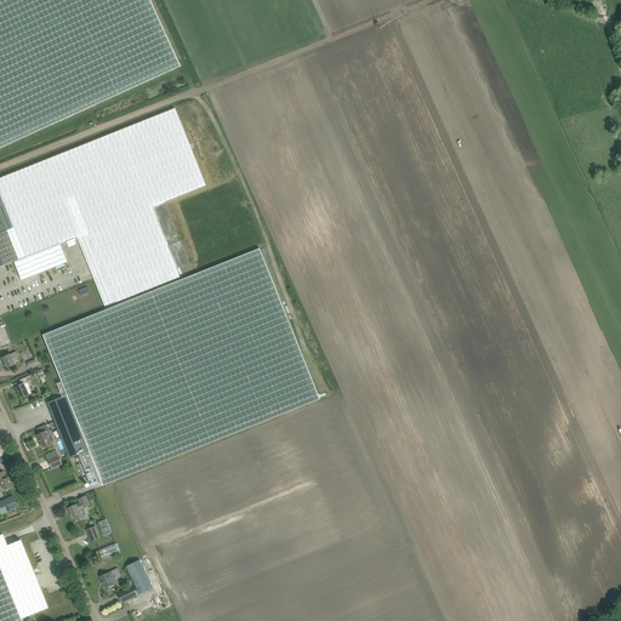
[(0,0),(0,147),(180,66),(149,0),(0,0)]
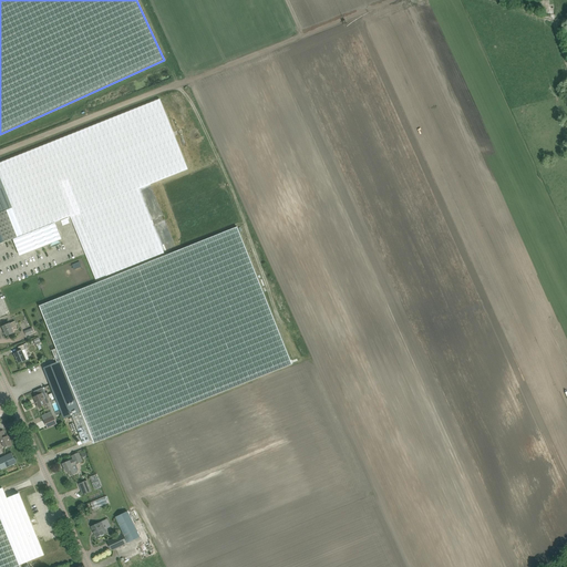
[(85,254),(96,280),(164,254),(138,188),(188,169),(161,100),(0,163),(0,245),(13,240),(20,257),(62,240),(55,224),(71,217),(85,254)]
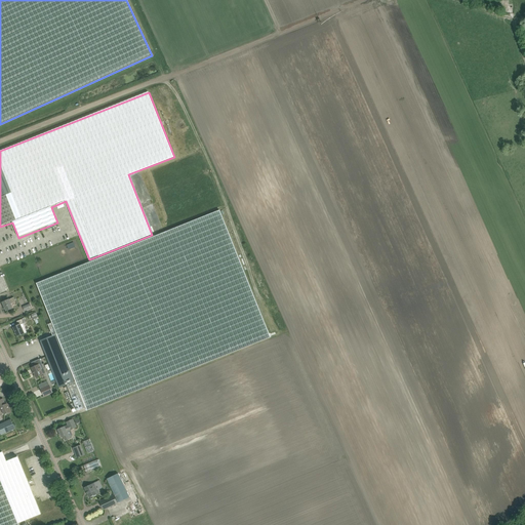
[(67,385),(69,390),(70,394),(75,406),(77,411),(85,408),(86,411),(271,337),(219,210),(37,283),(52,323),(48,324),(52,335),(40,340),(58,388),(67,385)]
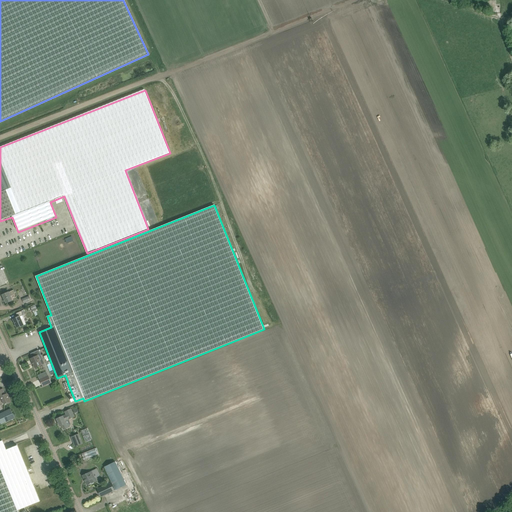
[(6,303),(9,302),(12,301),(11,297),(16,295),(14,290),(3,295),(6,303)]
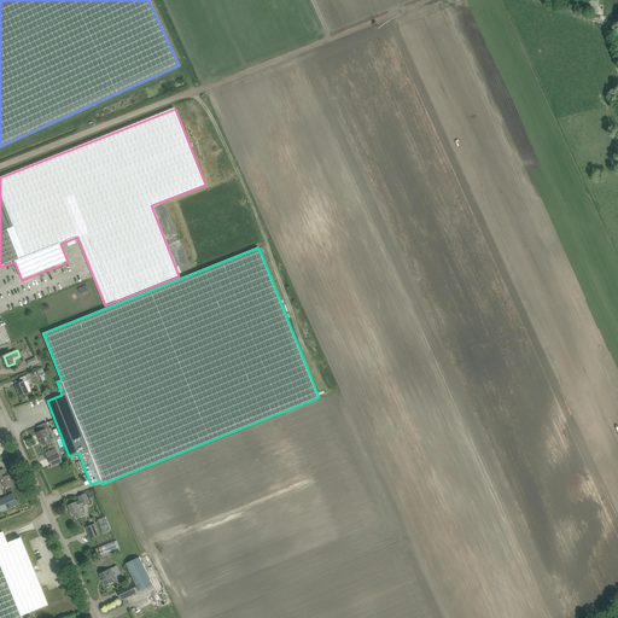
[(21,396),(24,395),(31,391),(27,382),(29,380),(27,375),(19,378),(22,383),(16,385),(21,396)]
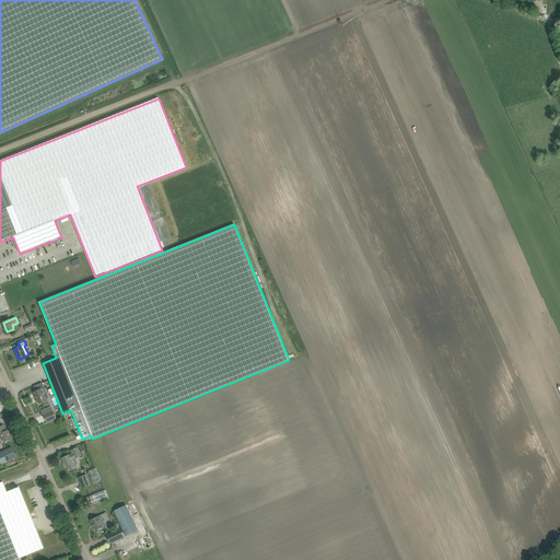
[(38,403),(41,401),(49,398),(43,383),(34,387),(36,392),(34,393),(38,403)]
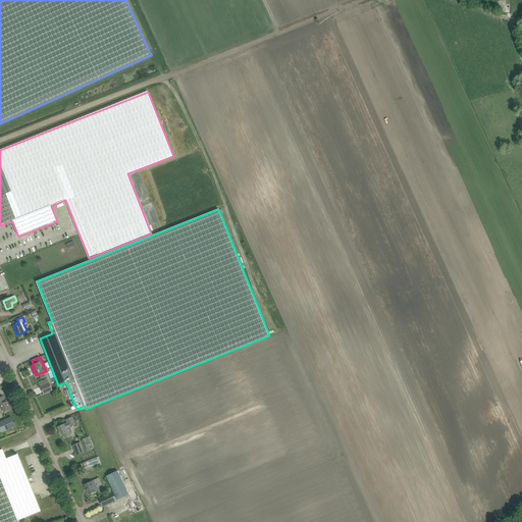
[(49,382),(41,386),(44,394),(52,389),(49,382)]
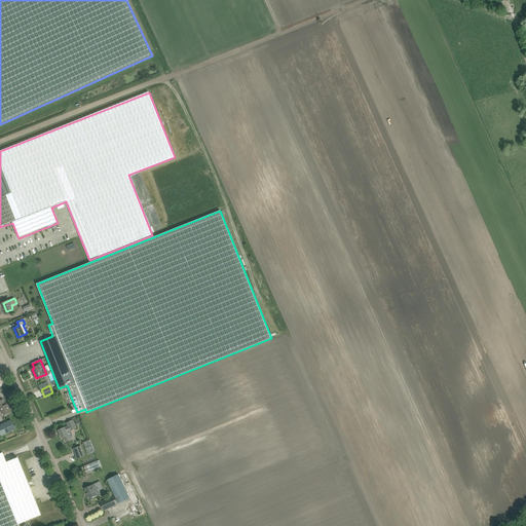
[(0,409),(1,409),(4,416),(11,413),(7,404),(5,405),(3,400),(0,400),(0,409)]
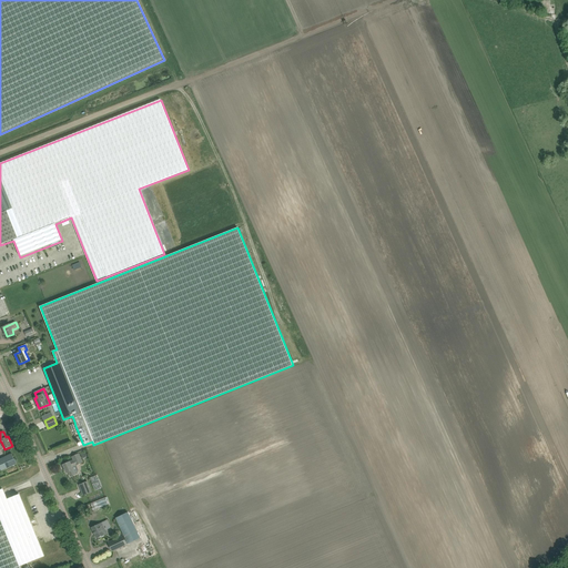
[(11,466),(17,464),(12,454),(0,458),(0,470),(0,472),(11,466)]
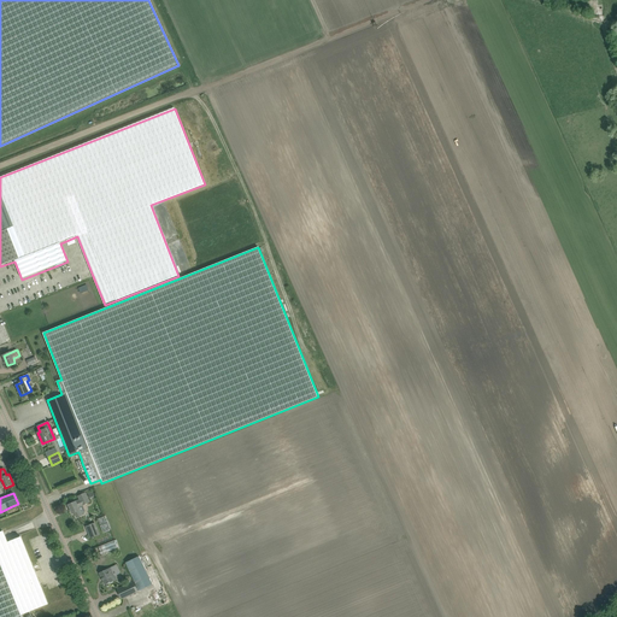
[(72,513),(75,513),(77,518),(82,516),(80,511),(78,507),(89,503),(86,493),(78,497),(80,497),(81,499),(76,501),(69,505),(72,513)]
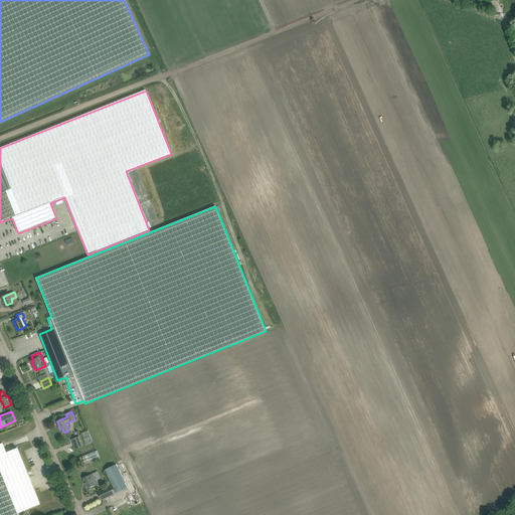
[(75,449),(83,446),(79,437),(71,440),(75,449)]
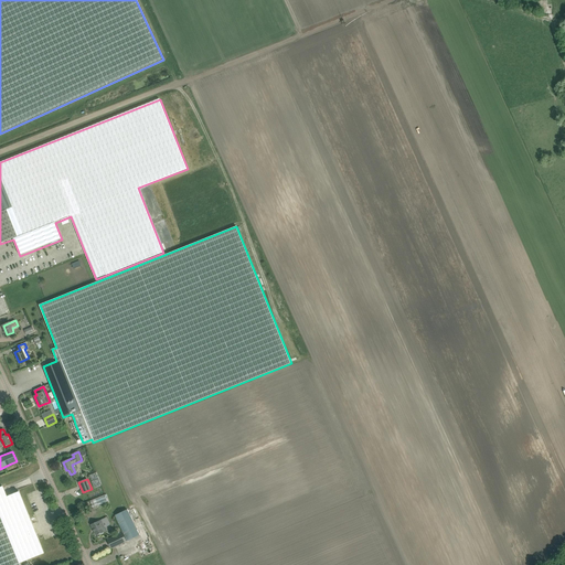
[(0,564),(19,564),(19,563),(43,553),(19,491),(7,497),(2,486),(0,487),(0,564)]
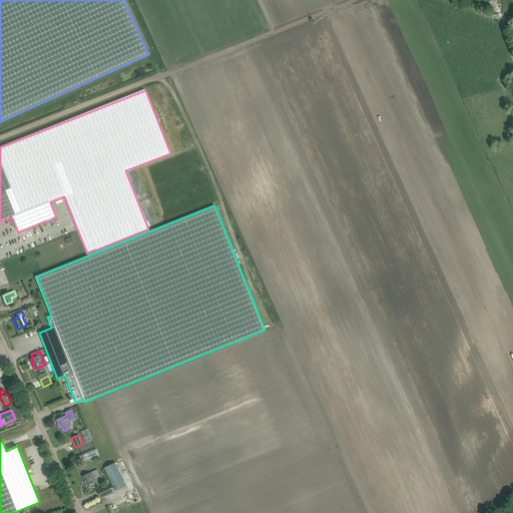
[(84,461),(99,455),(96,449),(82,455),(84,461)]
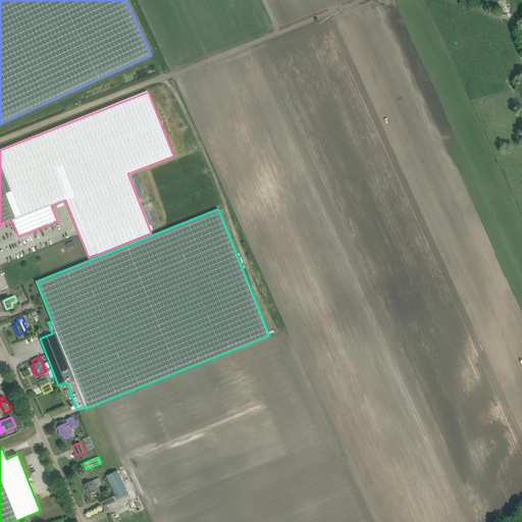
[(118,471),(106,476),(118,501),(129,496),(123,482),(118,471)]
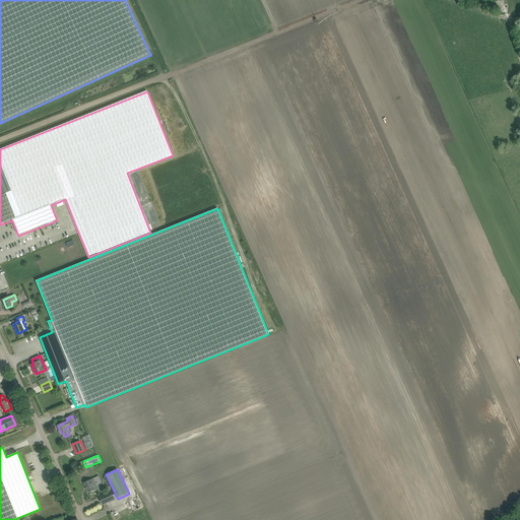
[(95,483),(93,478),(84,483),(88,493),(95,490),(93,484),(95,483)]
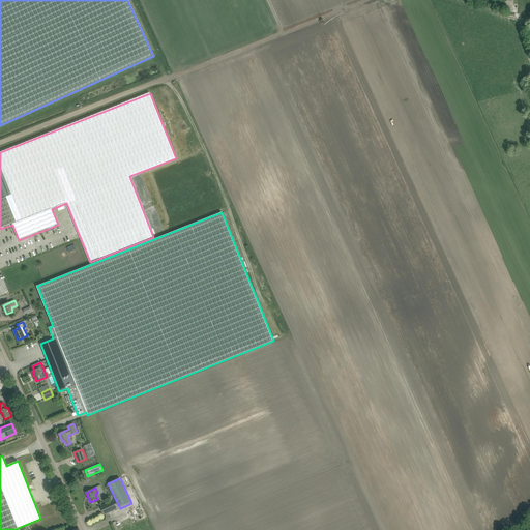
[(111,511),(118,508),(115,500),(108,503),(111,511)]
